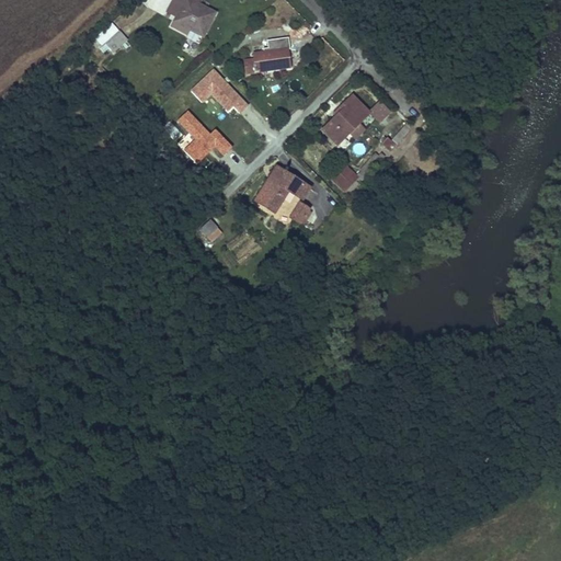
[(216,12),(198,3),(199,0),(171,0),(165,11),(174,15),(169,26),(201,43),(216,12)]
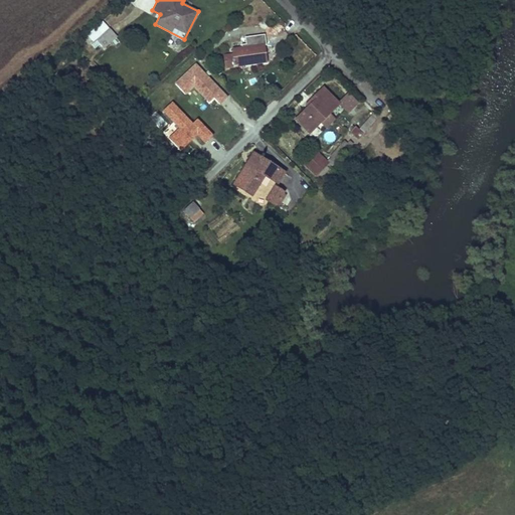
[(119,36),(111,28),(97,40),(105,48),(119,36)]
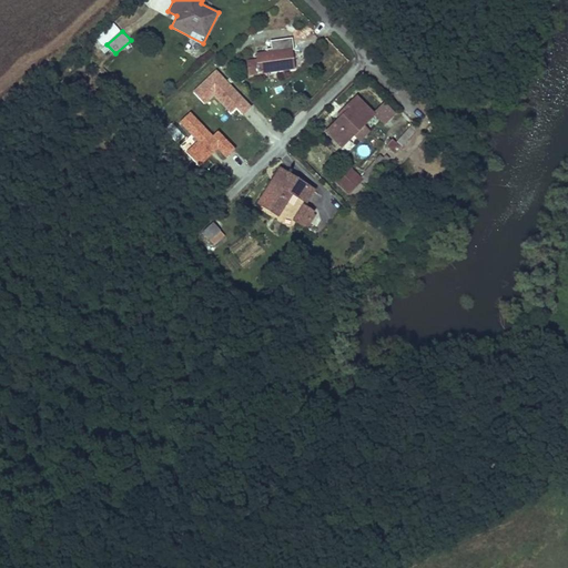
[(257,73),(257,75),(295,71),(292,38),(271,40),(271,48),(265,48),(265,51),(255,52),(256,59),(257,73)]
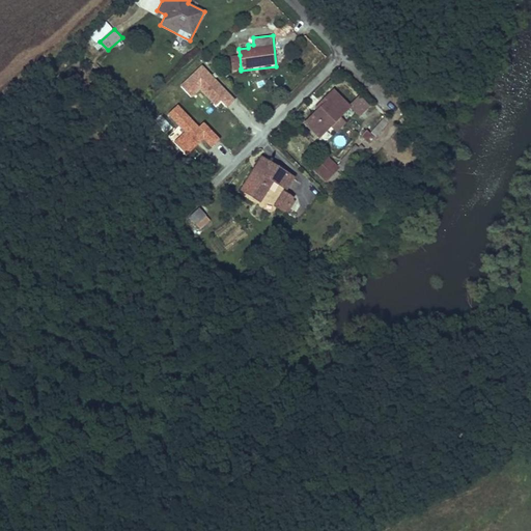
[(240,55),(230,56),(232,70),(241,68),(240,55)]
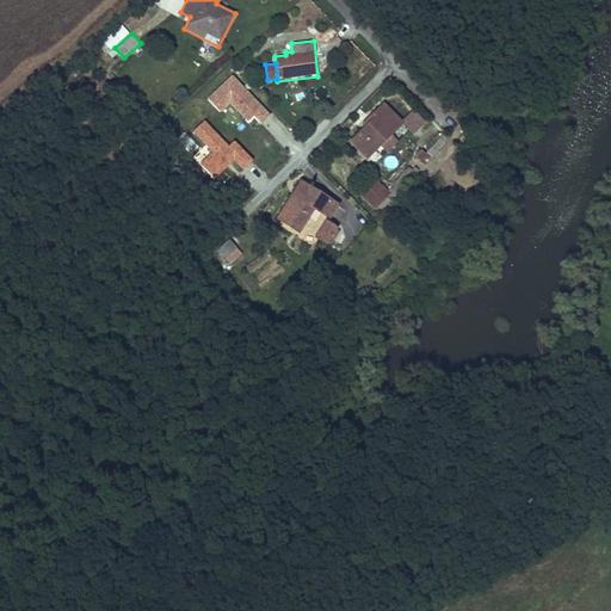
[(221,115),(233,105),(255,130),(271,117),(234,75),(208,99),(221,115)]
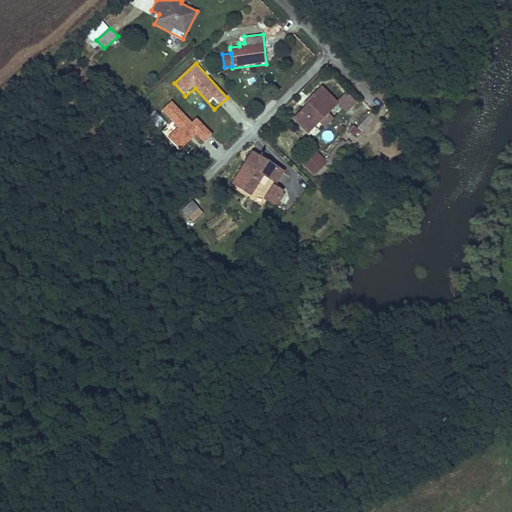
[(307,132),(336,101),(322,87),(309,102),(311,104),(295,121),(307,132)]
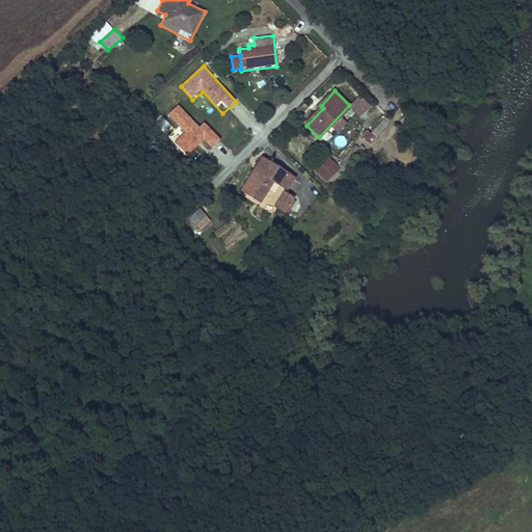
[(358,95),(349,105),(361,116),(370,106),(358,95)]
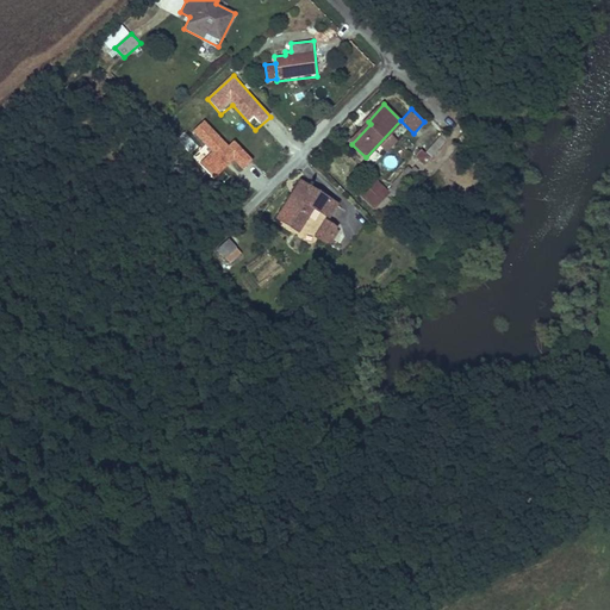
[(217,132),(199,116),(187,129),(205,145),(217,132)]
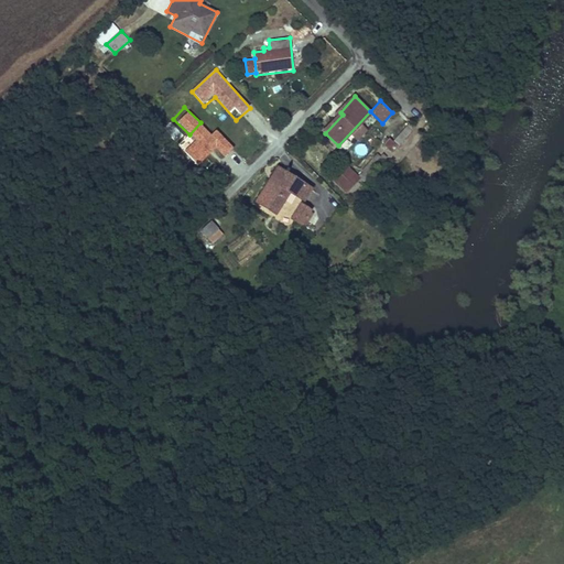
[(282,131),(289,119),(280,115),(273,126),(282,131)]
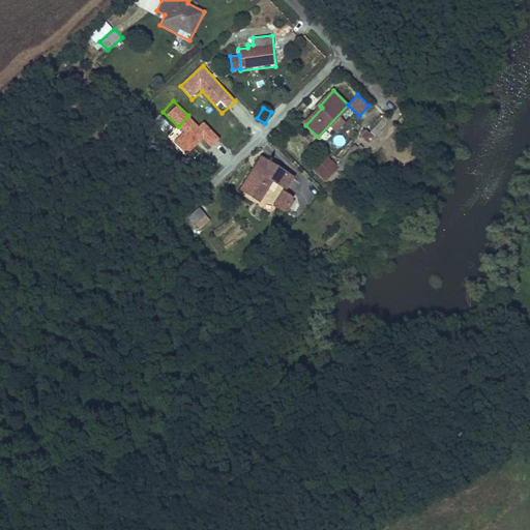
[(365,130),(360,136),(369,143),(373,138),(365,130)]
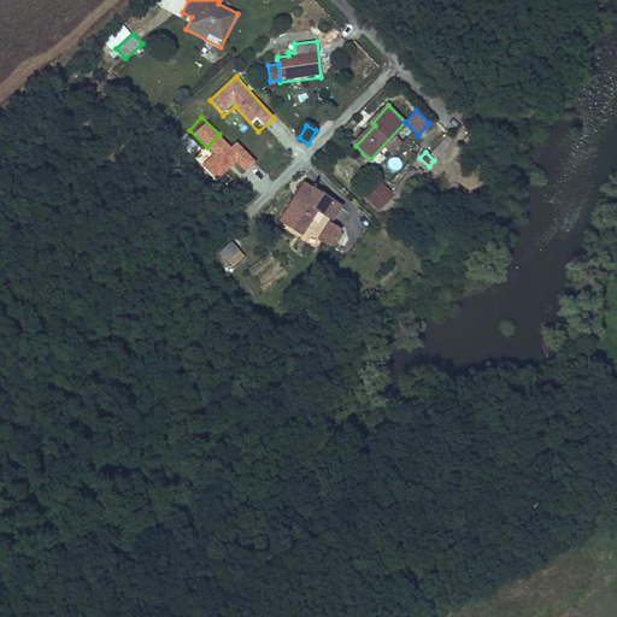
[(413,169),(395,188),(401,195),(421,176),(413,169)]
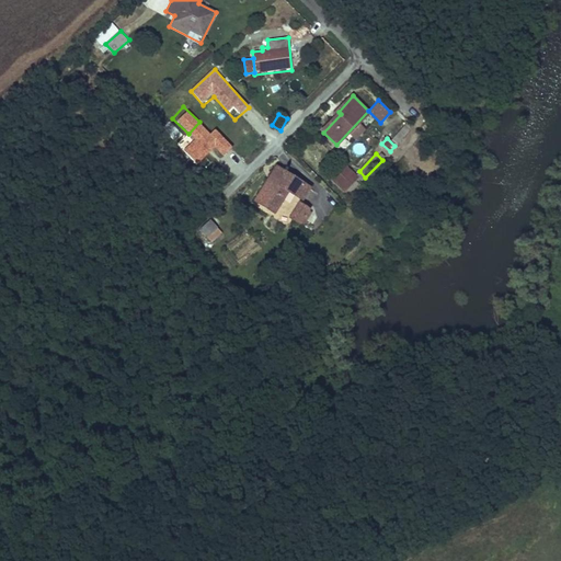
[(354,174),(342,163),(328,179),(340,190),(354,174)]
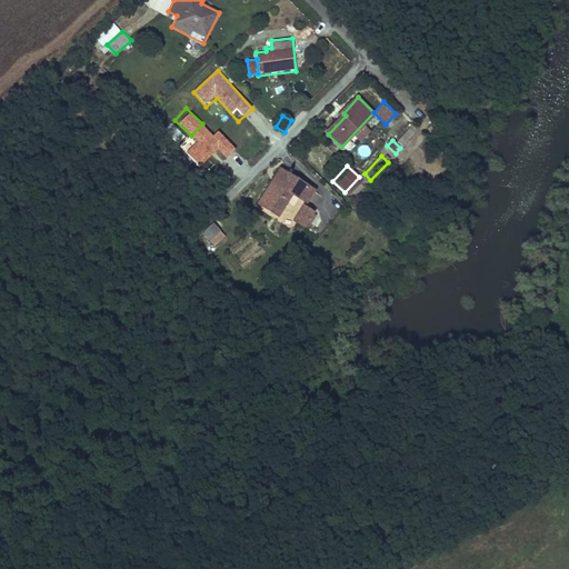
[(276,217),(290,193),(303,202),(312,189),(279,167),(256,203),(276,217)]
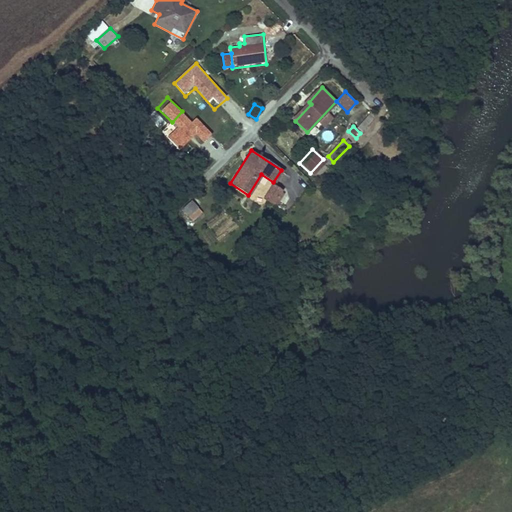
[(272,183),(263,197),(274,204),(283,190),(272,183)]
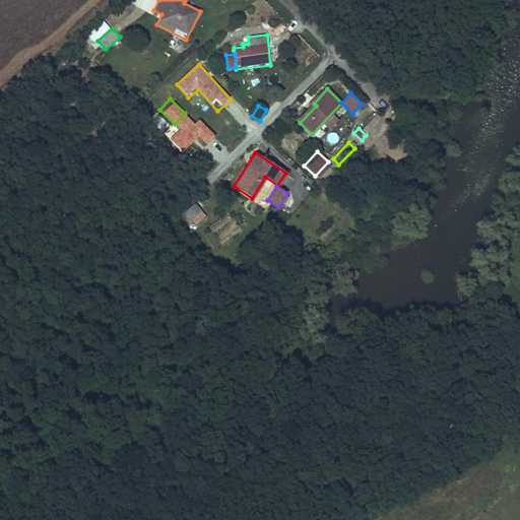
[(185,214),(196,226),(207,216),(195,204),(185,214)]
